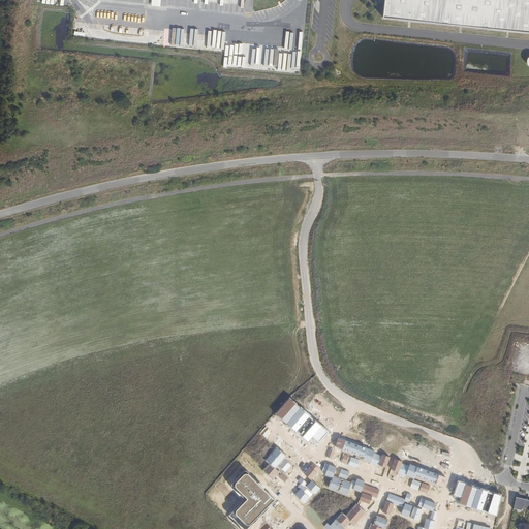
[(528,33),(528,0),(384,0),(383,19),(528,33)]
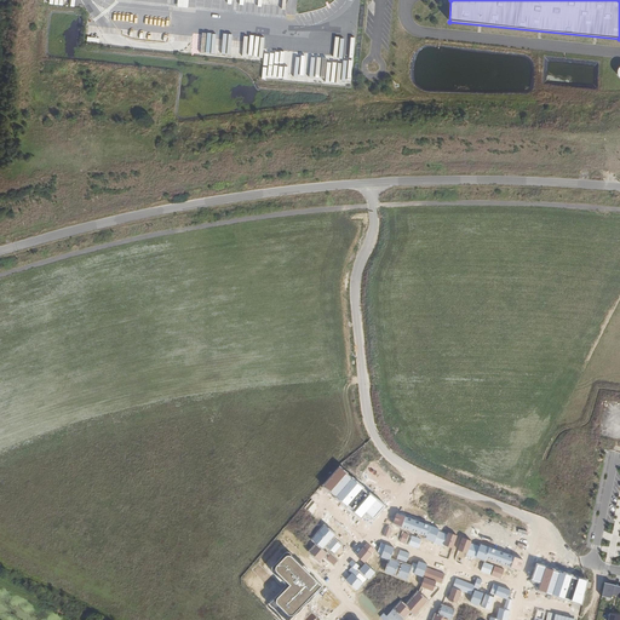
[(269,74),(351,78),(352,57),(270,53),(269,74)]
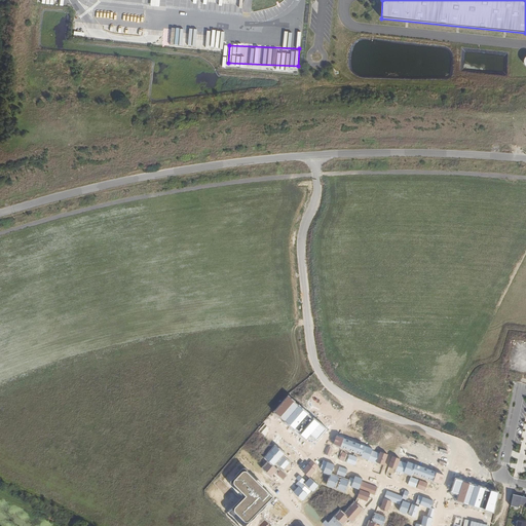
[(299,405),(289,397),(275,412),(286,420),(299,405)]
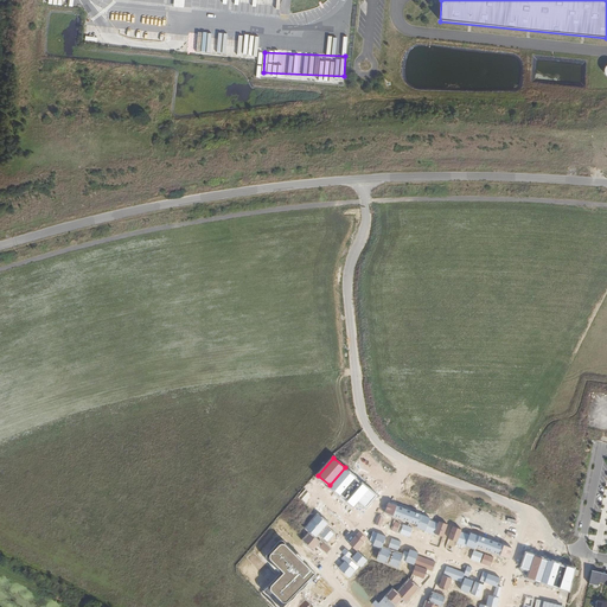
[(345,468),(331,486),(340,494),(356,477),(345,468)]
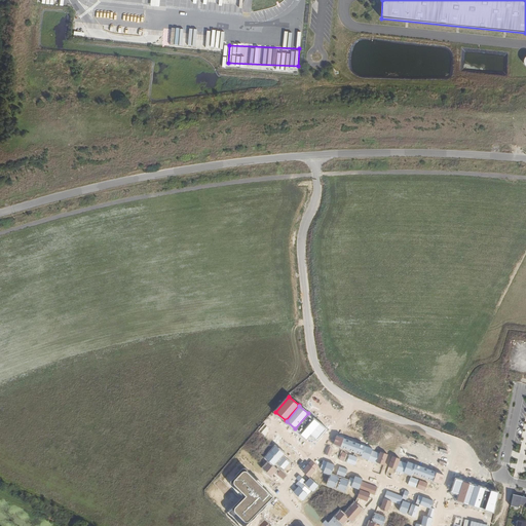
[(296,428),(300,431),(312,418),(307,414),(296,428)]
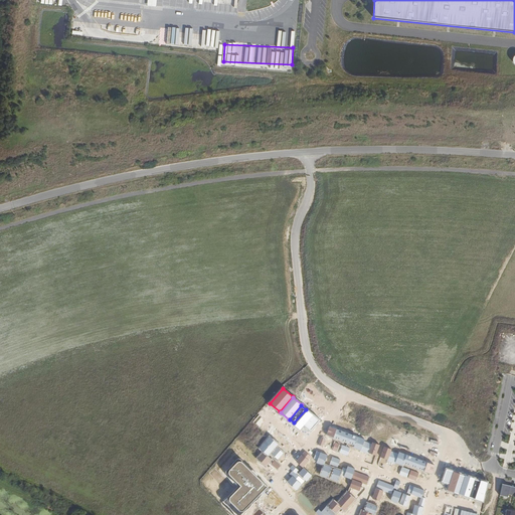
[(311,413),(306,409),(294,424),(299,428),(311,413)]
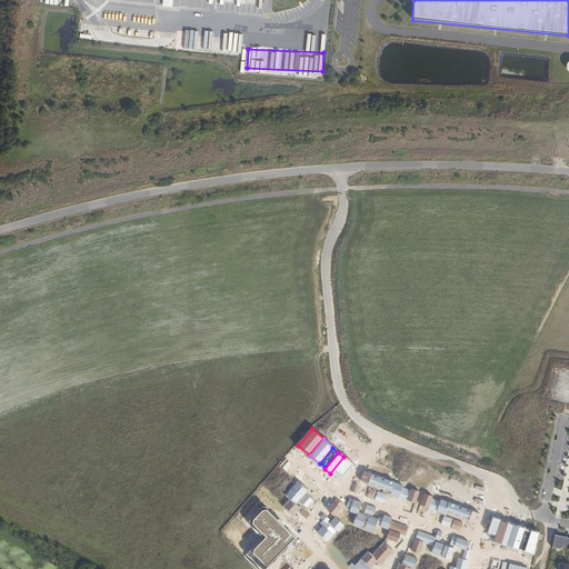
[(343,475),(352,465),(345,457),(336,468),(343,475)]
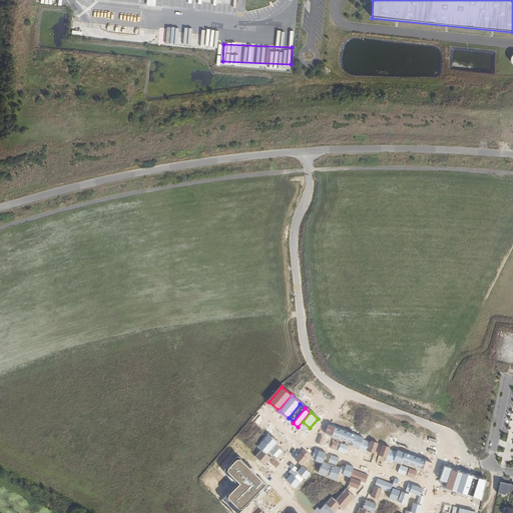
[(333,435),(336,427),(329,424),(326,433),(333,435)]
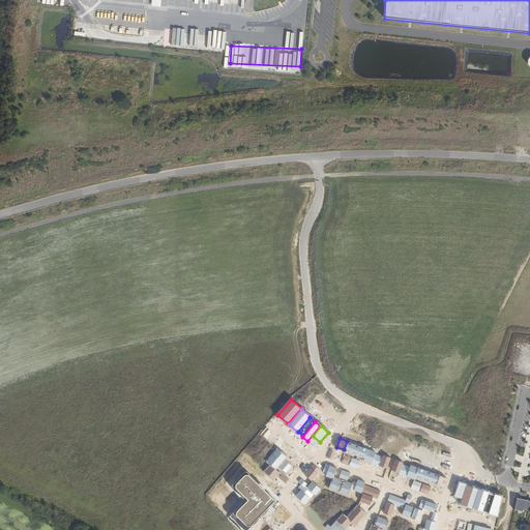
[(364,458),(369,449),(347,441),(344,450),(364,458)]
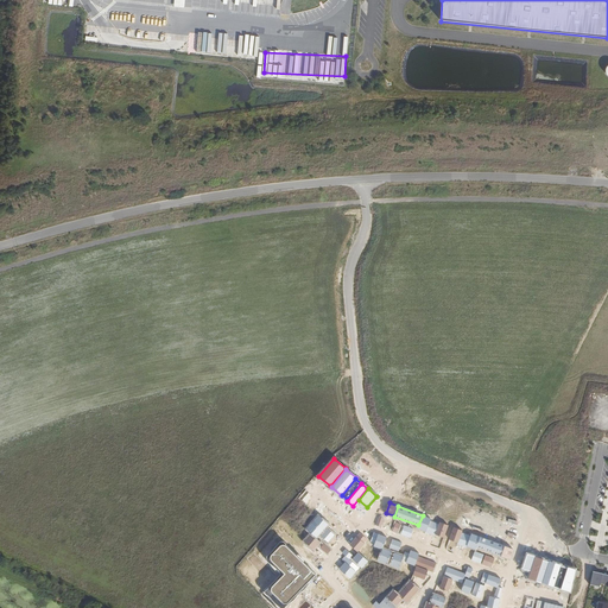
[(316,537),(328,524),(318,515),(306,529),(316,537)]
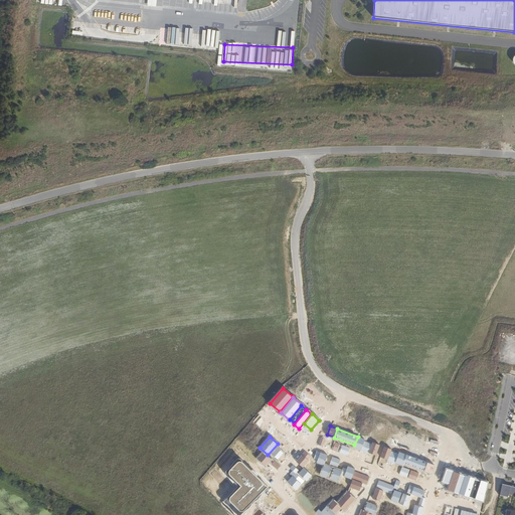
[(361,450),(365,439),(358,437),(354,448),(361,450)]
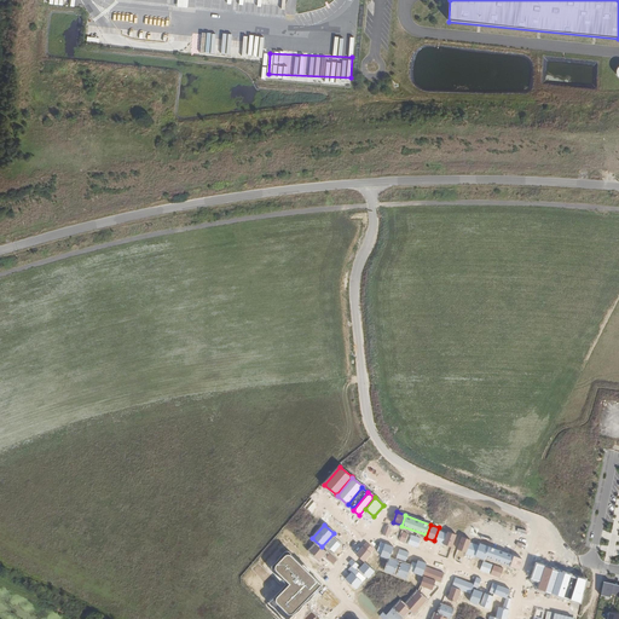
[(446,533),(439,530),(434,542),(441,545),(446,533)]
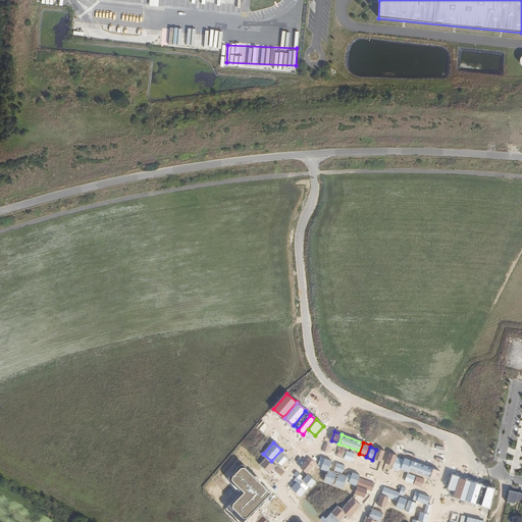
[(381,461),(385,451),(377,448),(373,458),(381,461)]
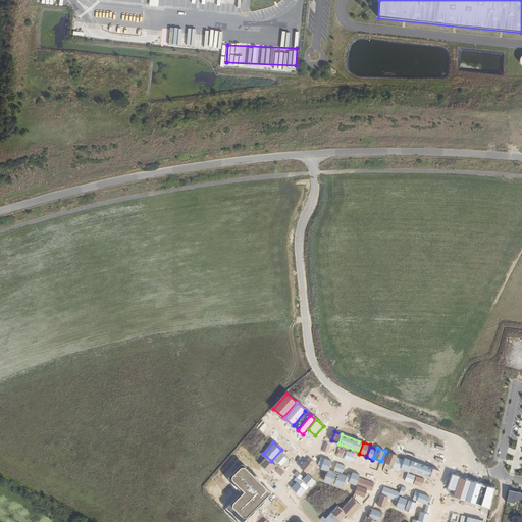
[(353,462),(356,454),(347,451),(344,459),(353,462)]
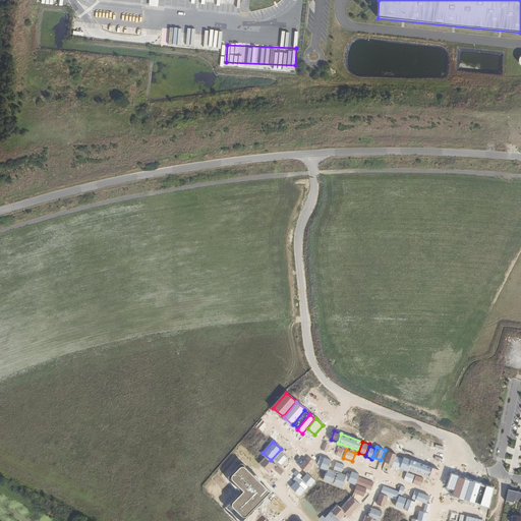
[(392,465),(396,454),(389,452),(385,462),(392,465)]
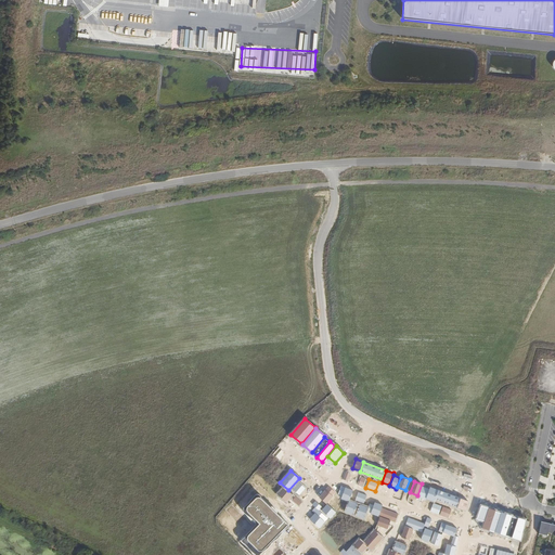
[(306,488),(299,482),(293,489),(299,495),(306,488)]
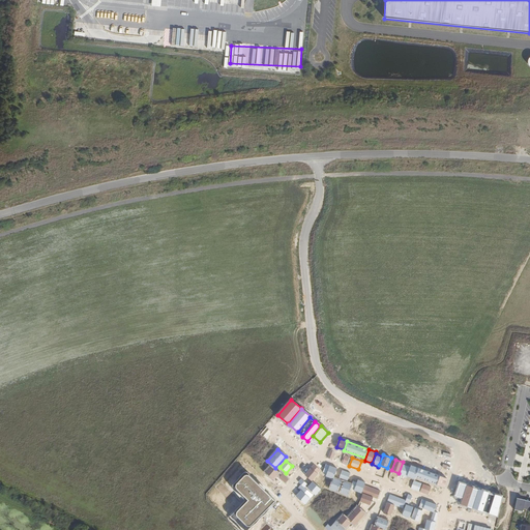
[(321,471),(314,464),(304,474),(312,481),(321,471)]
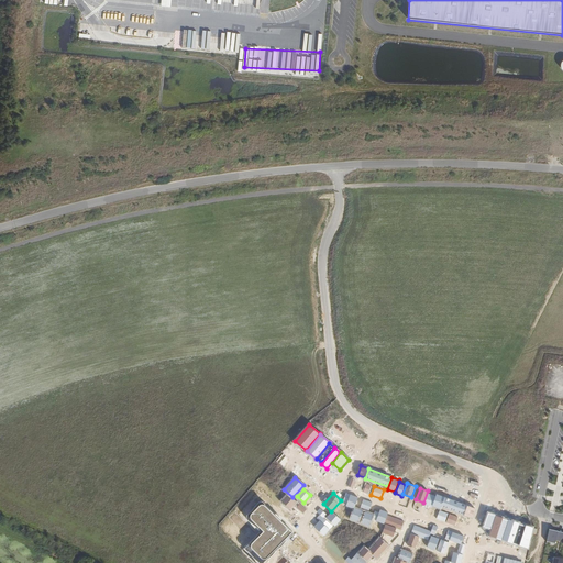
[(431,507),(435,496),(428,493),(423,504),(431,507)]
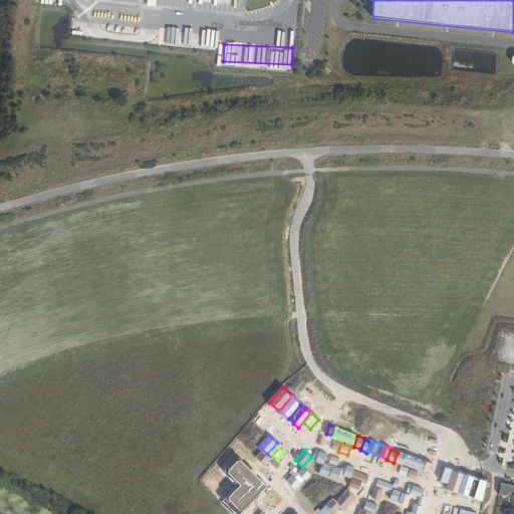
[(327,454),(320,451),(316,462),(323,464),(327,454)]
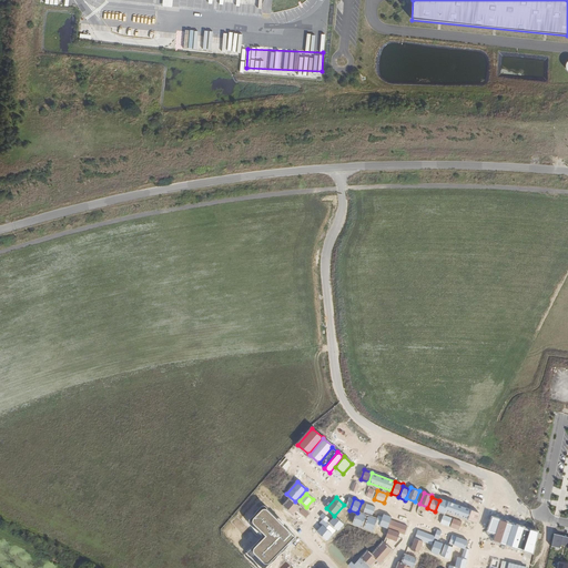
[(444,514),(448,500),(440,498),(436,510),(444,514)]
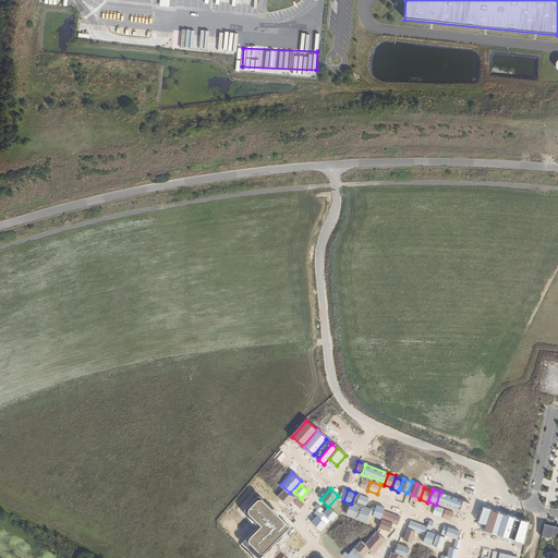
[(294,498),(284,490),(279,497),(288,505),(294,498)]
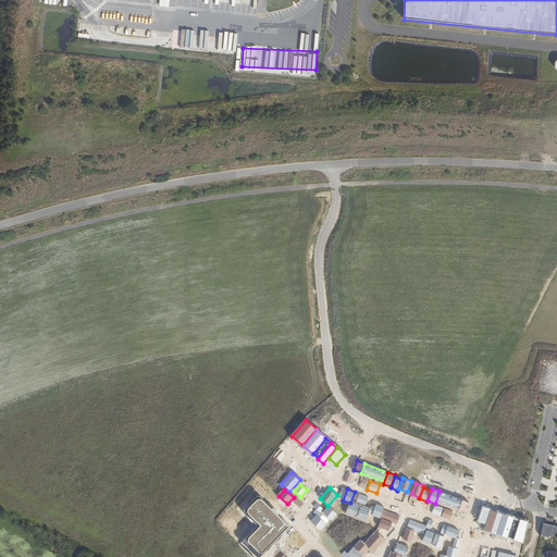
[(436,502),(458,509),(461,499),(441,492),(436,502)]
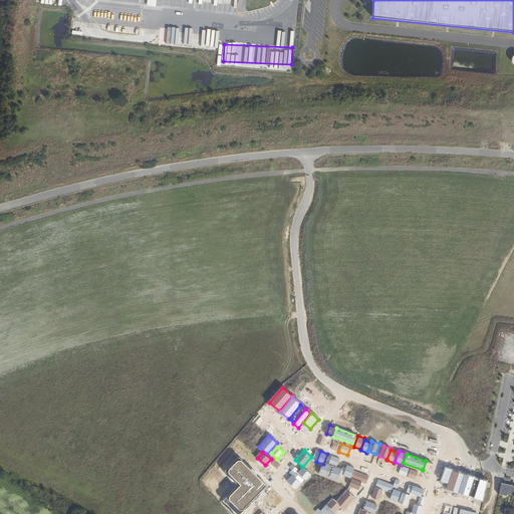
[(340,459),(332,456),(329,464),(337,466),(340,459)]
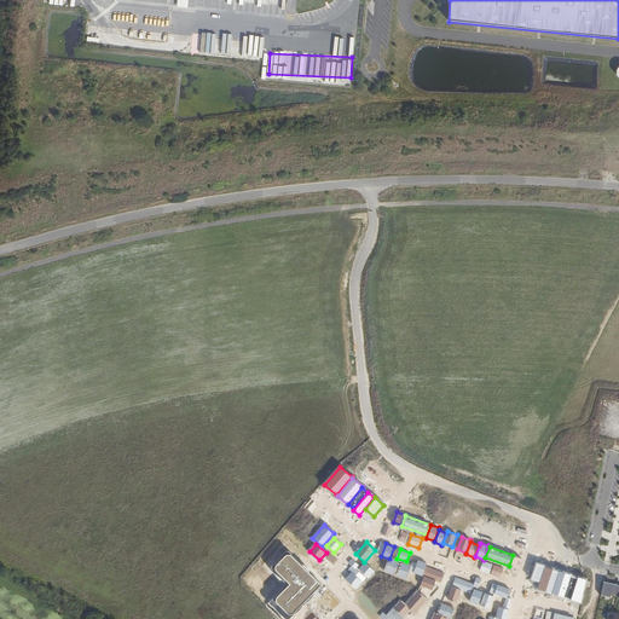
[(281,618),(289,618),(323,585),(288,551),(271,568),(288,585),(267,606),(281,618)]
